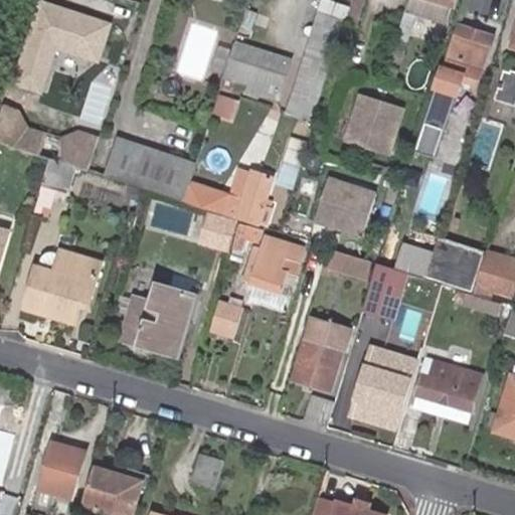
[(99,62),(113,22),(47,0),(37,0),(9,81),(42,93),(57,48),(99,62)]
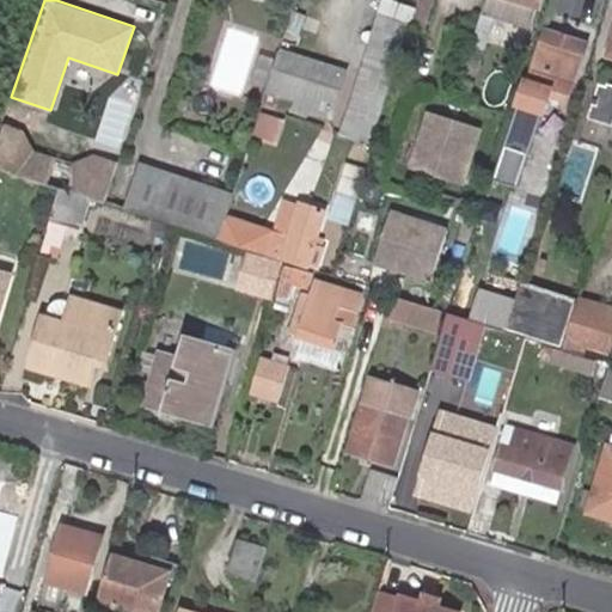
[(383,0),(378,0),(337,129),(350,134),(392,4),(383,0)]
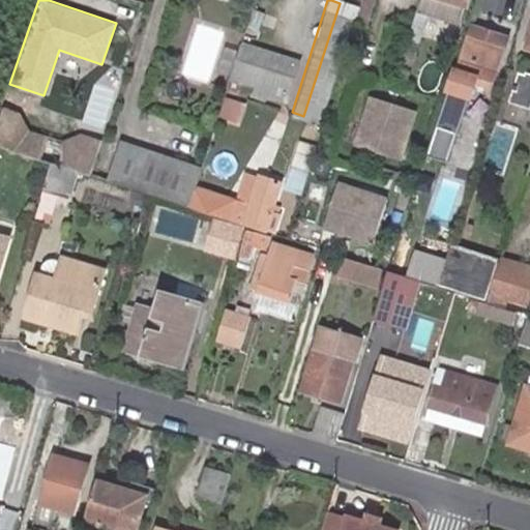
[(364,0),(358,24),(366,27),(375,0),(364,0)]
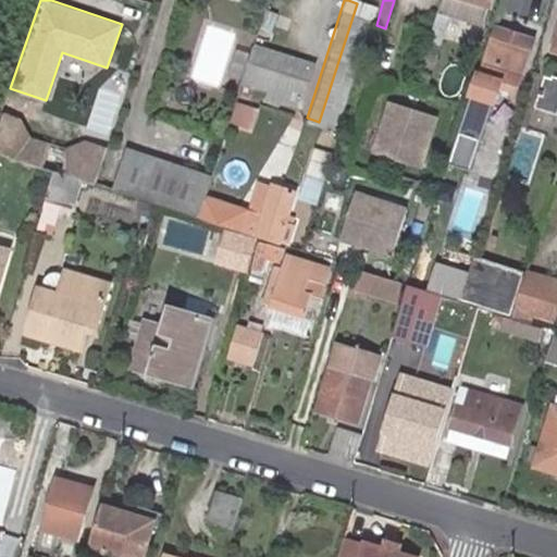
[(443,0),(432,37),(443,40),(452,15),(478,24),(484,5),(489,7),(490,0),(443,0)]
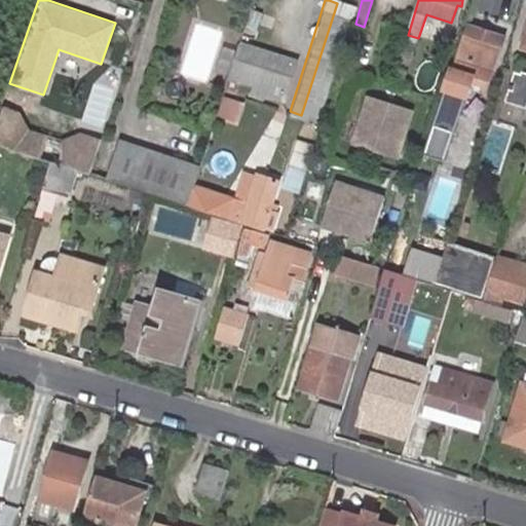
[(301,115),(290,111),(290,112),(316,121),(352,7),(337,3),(301,115)]
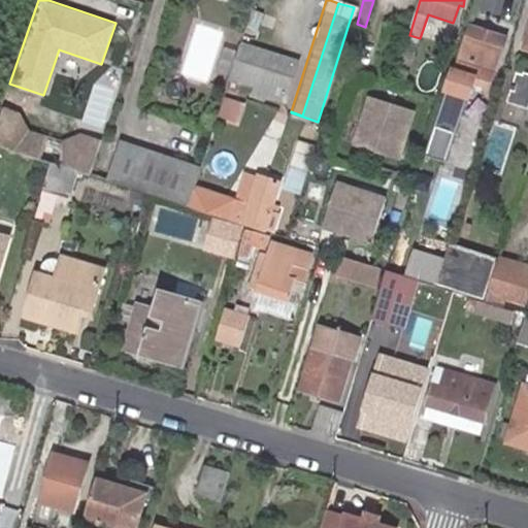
[(473,83),(490,88),(505,38),(469,26),(437,127),(458,133),(462,119),(473,83)]
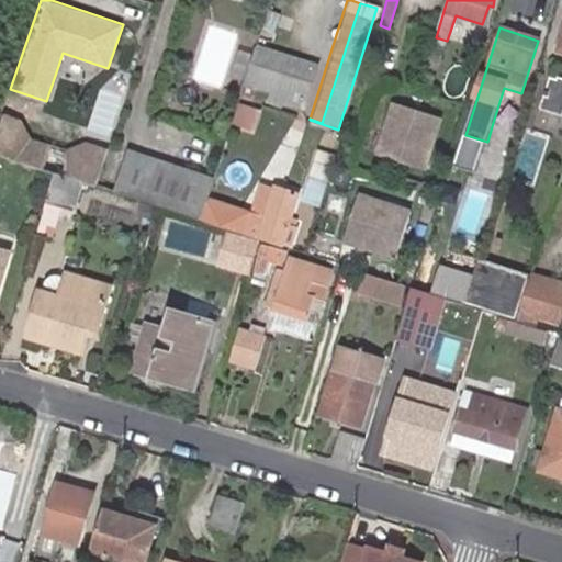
[(561,80),(547,75),(537,105),(561,112),(561,35),(558,52),(561,53),(561,80)]
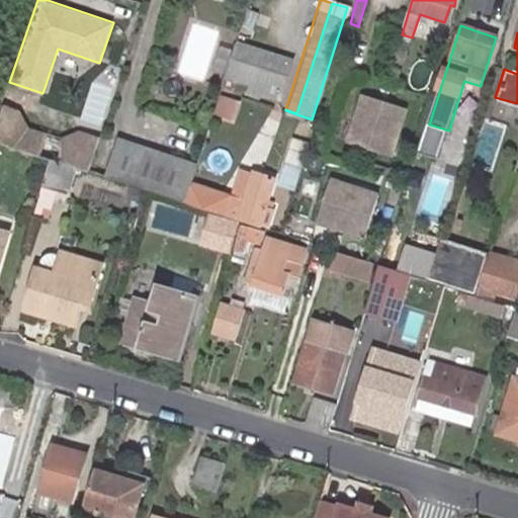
[(412,37),(402,34),(392,66),(399,68),(402,70),(412,37)]
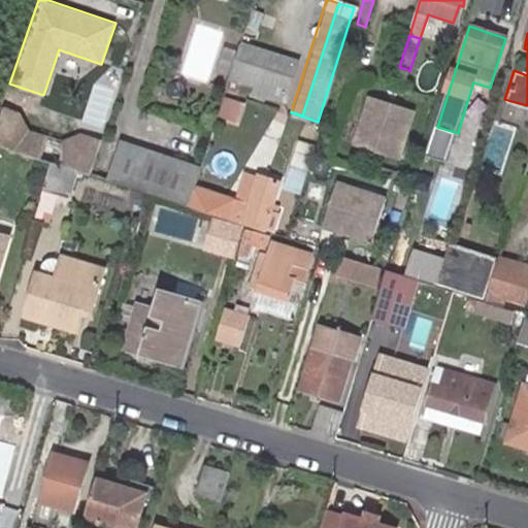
[(270,54),(239,44),(229,77),(259,87),(258,91),(283,101),(290,78),(265,69),(270,54)]
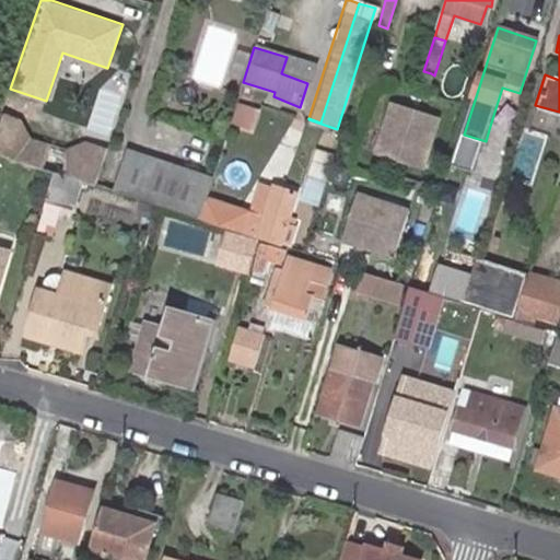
[(281,73),(307,83),(313,67),(287,57),(281,73)]
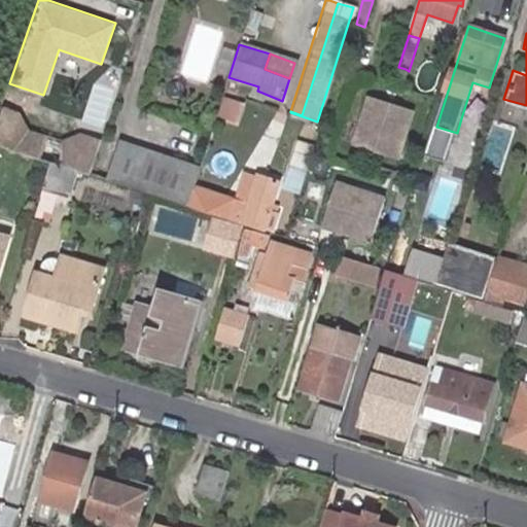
[(406,69),(398,67),(393,83),(401,86),(406,69)]
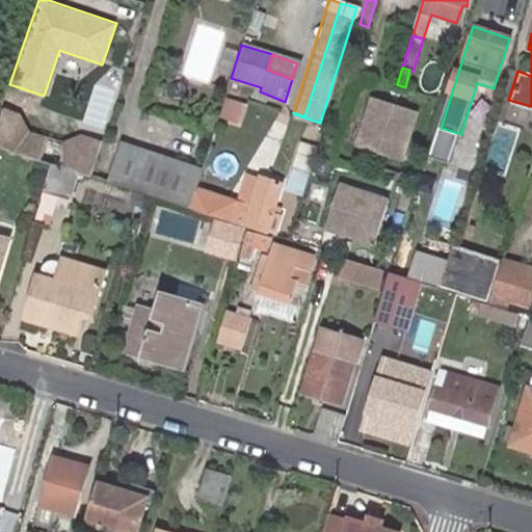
[(482,124),(494,88),(477,83),(466,120),(482,124)]
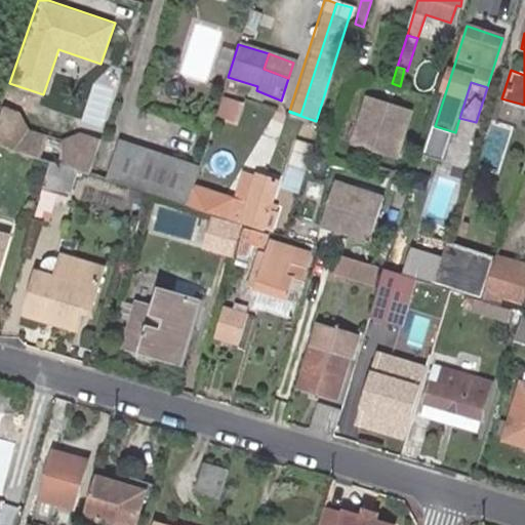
[(369,150),(384,103),(366,97),(350,145),(369,150)]
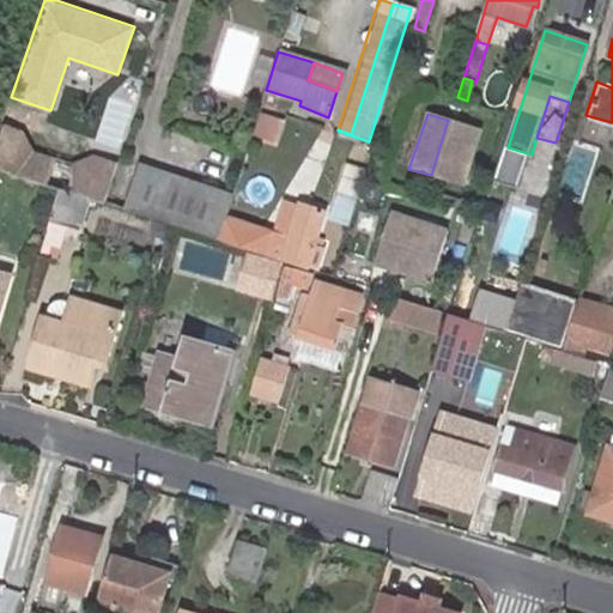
[(479,128),(448,120),(431,175),(461,184),(479,128)]
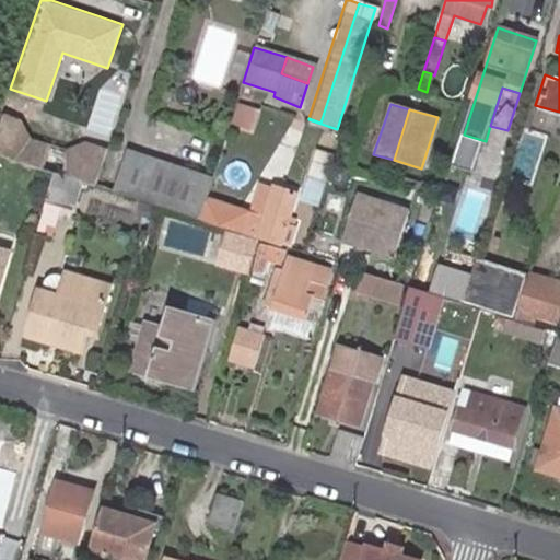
[(2,119),(0,125),(0,159),(51,176),(80,184),(93,188),(107,147),(90,142),(84,147),(67,154),(30,143),(19,125),(2,119)]
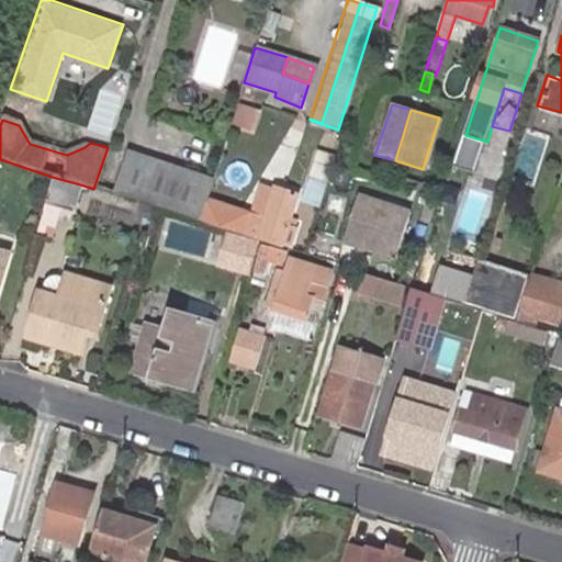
[(333,156),(318,150),(303,198),(317,202),(333,156)]
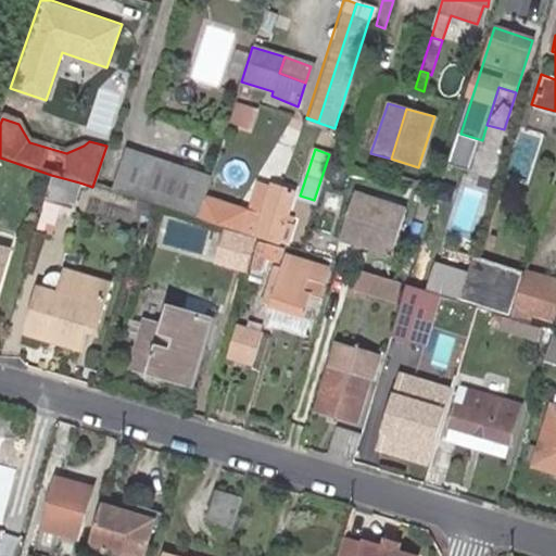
[(114,193),(154,206),(198,219),(204,199),(209,182),(126,156),(114,193)]
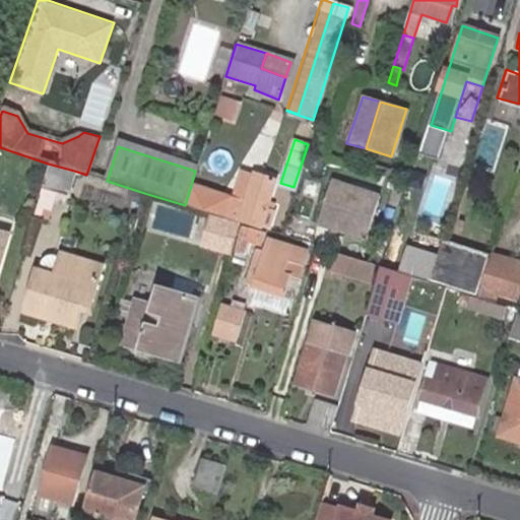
[(74,171),(48,164),(41,189),(67,197),(74,171)]
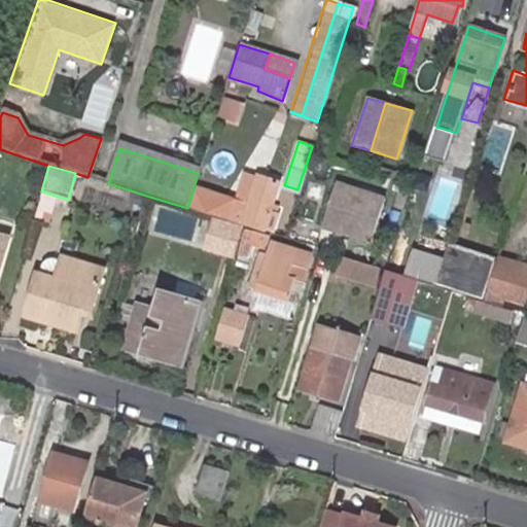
[(194,188),(187,208),(246,226),(259,231),(266,211),(276,214),(278,207),(269,205),(275,183),(243,172),(234,202),(194,188)]
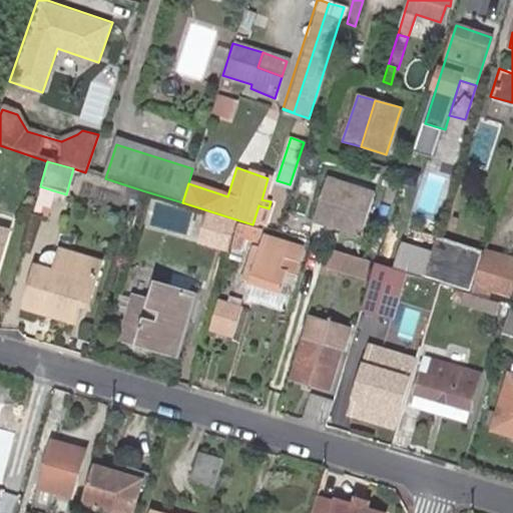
[(350,181),(328,174),(313,222),(335,228),(350,181)]
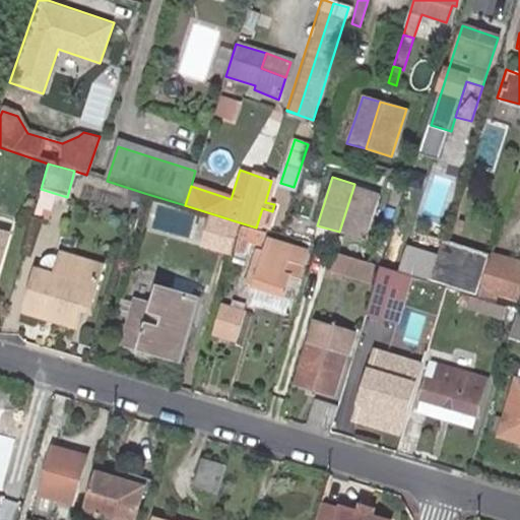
[(379,193),(354,184),(339,232),(365,240),(379,193)]
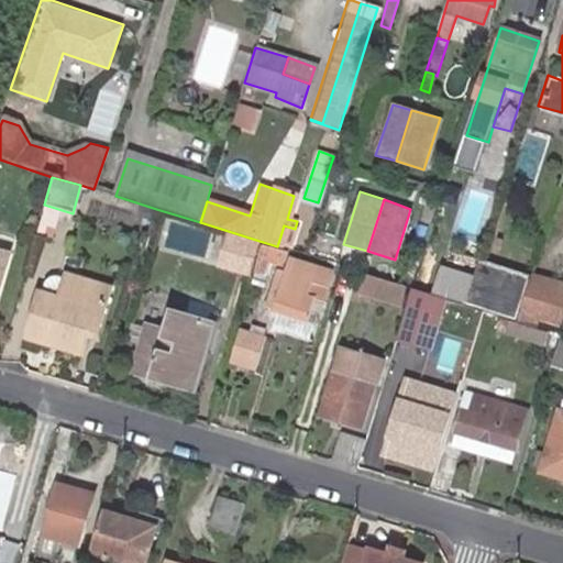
[(277,246),(288,251),(295,229),(284,225),(277,246)]
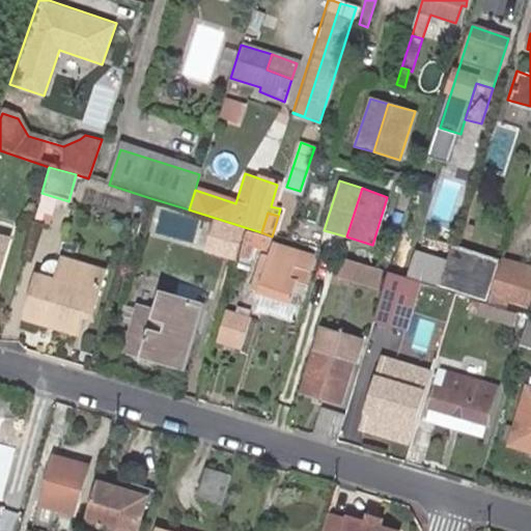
[(224,241),(221,253),(236,257),(244,230),(217,222),(213,236),(224,241)]
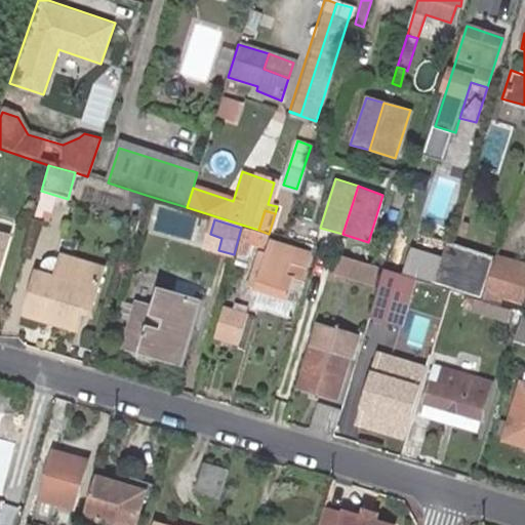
[(266,233),(245,226),(241,240),(261,246),(266,233)]
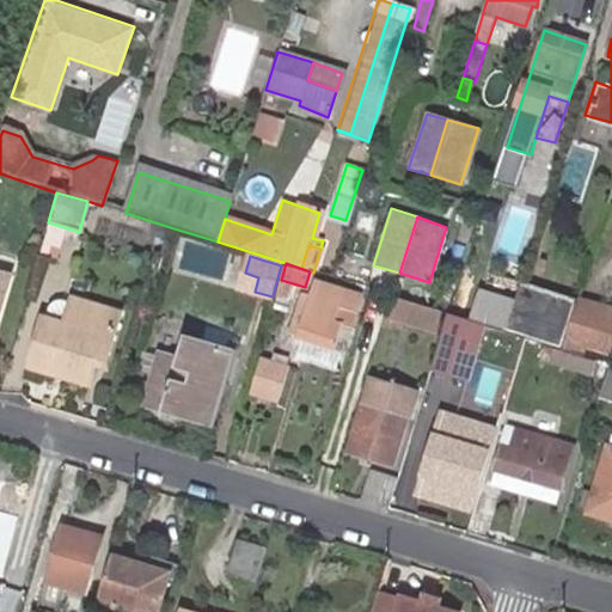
[(0,310),(11,275),(0,271),(0,310)]
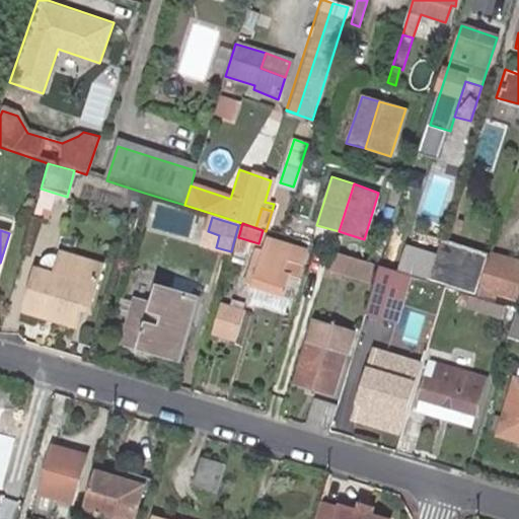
[(204,243),(216,247),(219,235),(208,231),(204,243)]
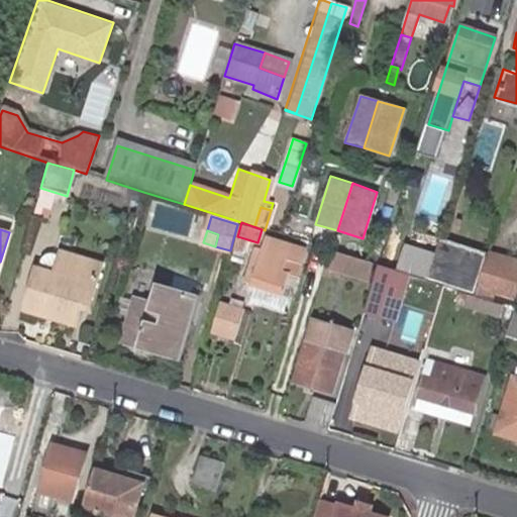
[(257,247),(246,281),(283,291),(288,274),(295,276),(302,249),(267,237),(264,248),(257,247)]
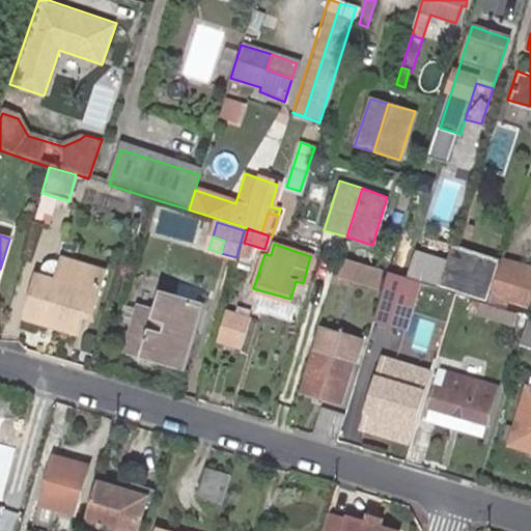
[(455,294),(485,303),(490,289),(498,260),(455,247),(441,289),(455,294)]
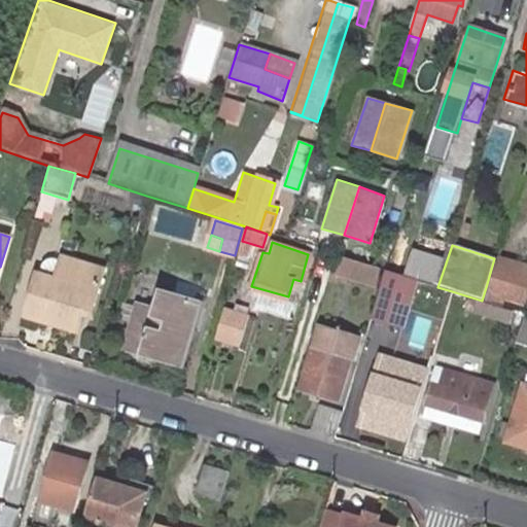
[(435,286),(443,261),(413,252),(405,277),(420,281),(435,286)]
